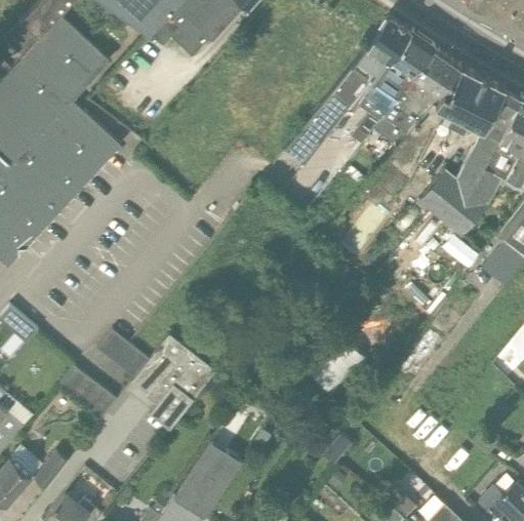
[(40,0),(5,38),(22,55),(61,14),(74,0),(40,0)]
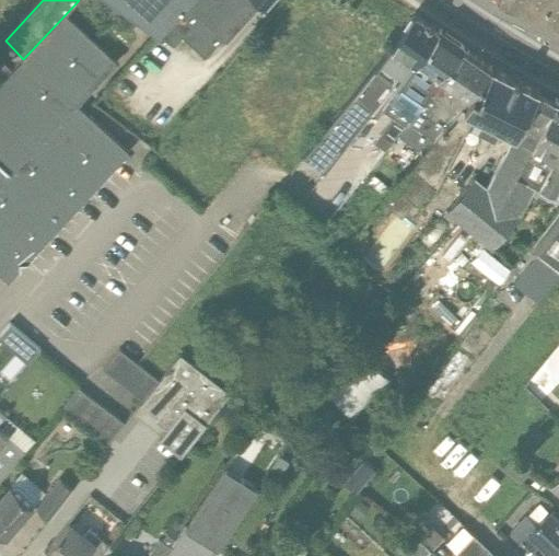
[(108,0),(158,36),(189,0),(108,0)]
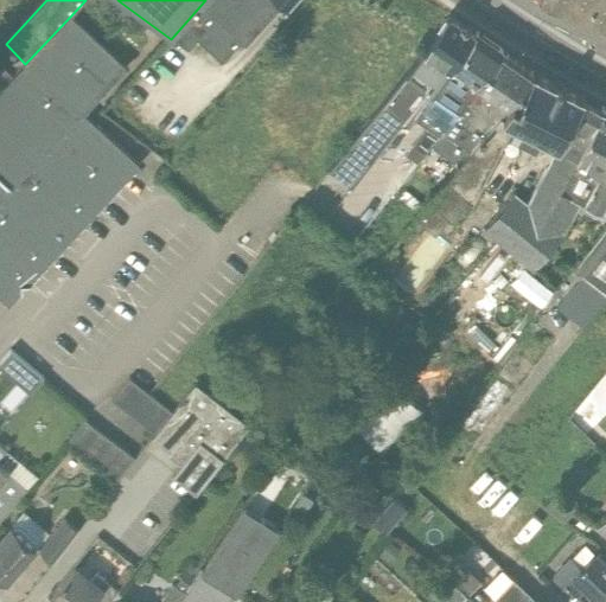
[(289,0),(205,0),(171,39),(189,53),(198,44),(210,53),(229,32),(247,47),(285,6),(289,0)]
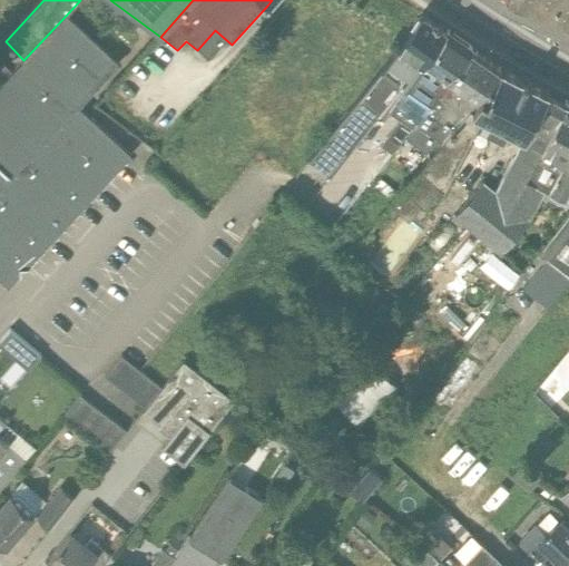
[(568,0),(512,0),(568,27),(568,0)]
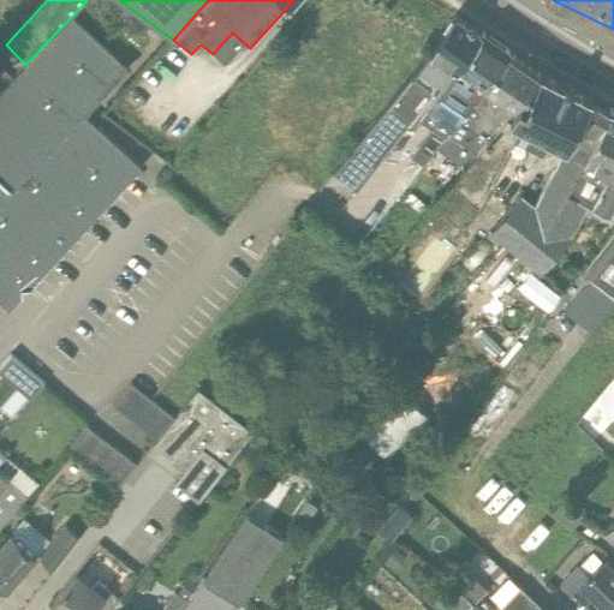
[(0,299),(24,298),(143,171),(87,119),(130,72),(71,17),(25,65),(27,67),(0,96),(0,299)]
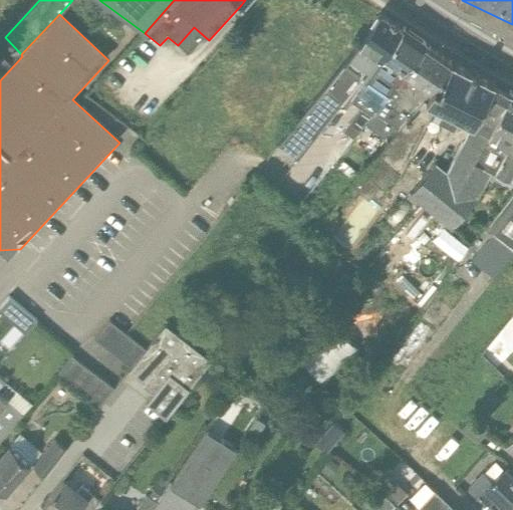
[(339,109),(340,109),(364,79),(366,81),(388,55),(405,31),(380,15),(280,148),(298,162),(339,109)]
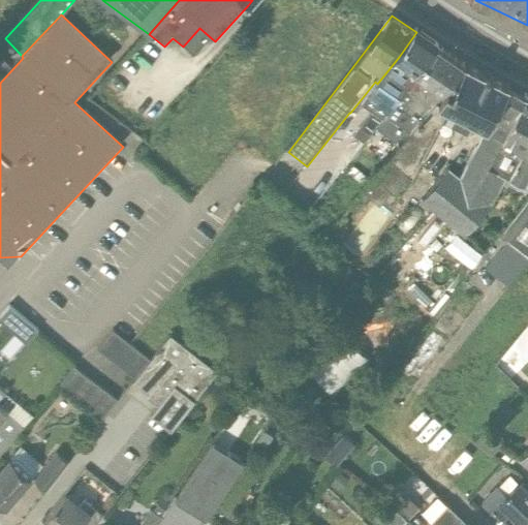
[(362,105),(372,112),(384,122),(404,97),(420,75),(421,74),(438,48),(416,32),(399,57),(377,84),(375,82),(350,113),(353,115),(354,115),(362,105)]
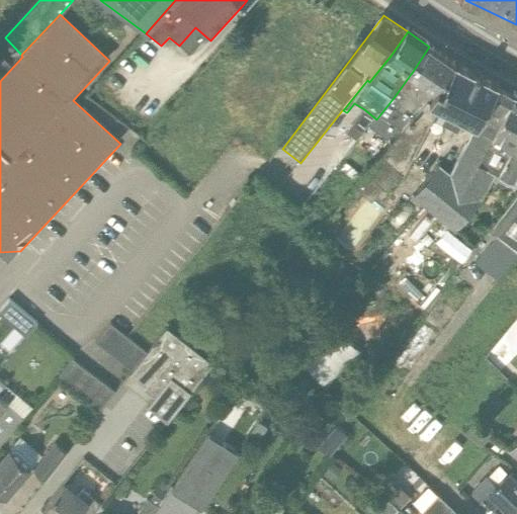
[(429,47),(412,73),(411,74),(396,95),(376,119),(369,130),(391,145),(393,146),(405,131),(430,98),(455,66),(429,47)]
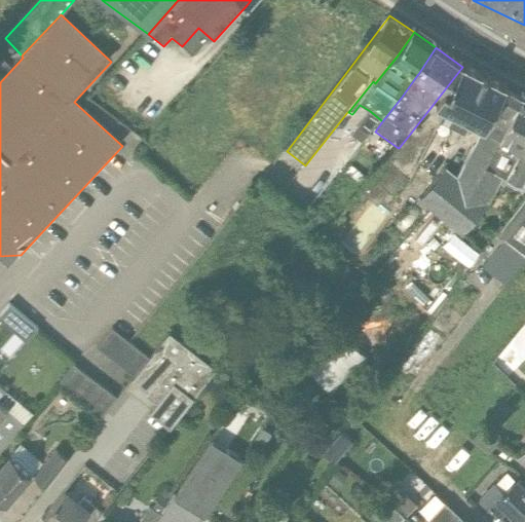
[(471,123),(483,129),(487,131),(488,128),(508,89),(462,67),(437,100),(411,133),(399,148),(397,147),(371,180),(388,194),(392,197),(408,177),(410,178),(439,122),(464,136),(471,123)]
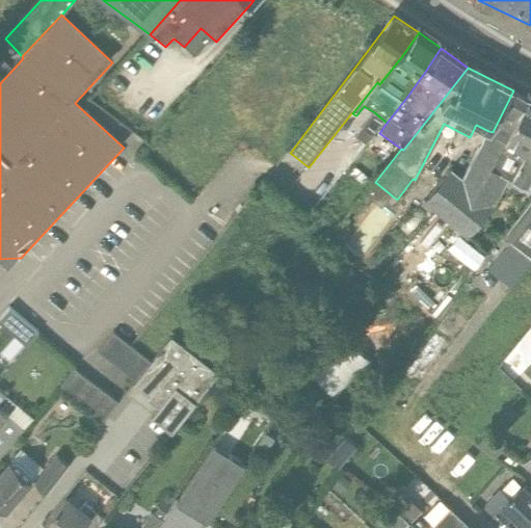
[(511,188),(513,189),(514,187),(522,190),(523,187),(514,183),(530,152),(530,99),(513,90),(494,130),(493,132),(468,183),(439,217),(468,240),(496,207),(505,190),(509,192),(511,188)]
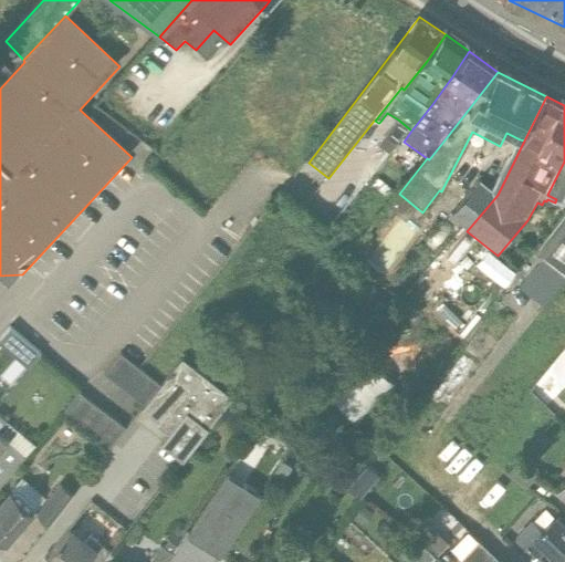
[(564,162),(547,195),(556,199),(561,200),(564,193),(564,162)]
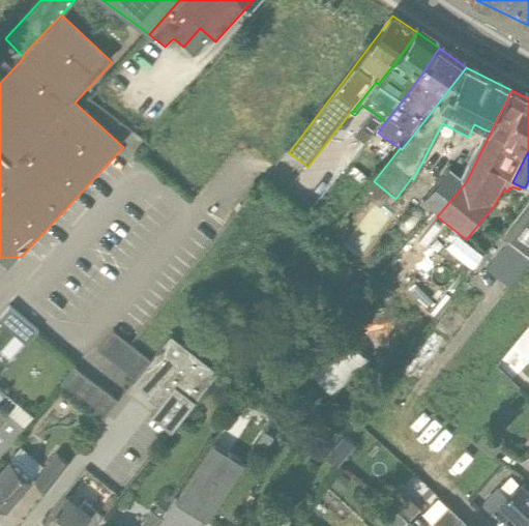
[(434,213),(461,179),(449,170),(421,204),(431,210),(434,213)]
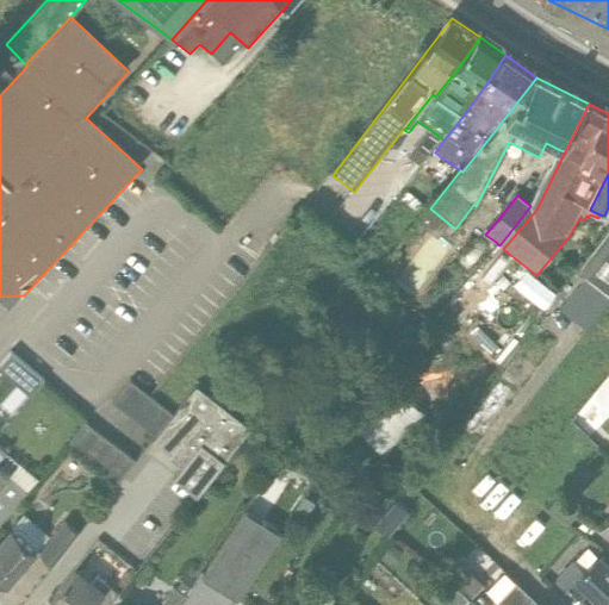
[(608,231),(577,273),(586,281),(560,312),(586,332),(608,305),(608,231)]
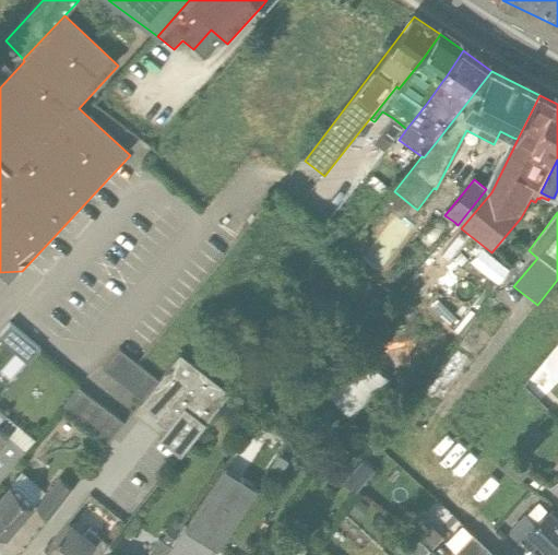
[(354,246),(342,261),(351,268),(363,252),(354,246)]
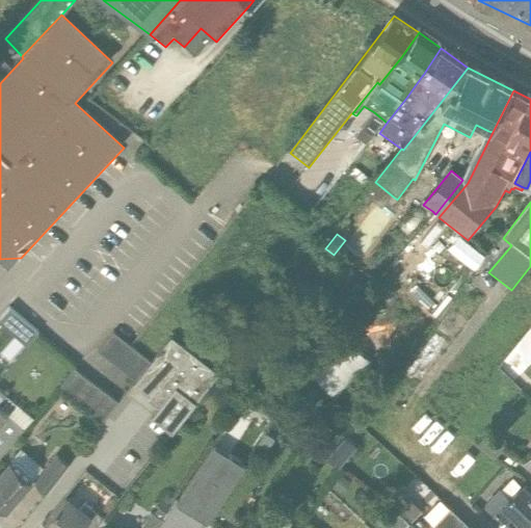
[(418,276),(440,292),(460,264),(439,248),(418,276)]
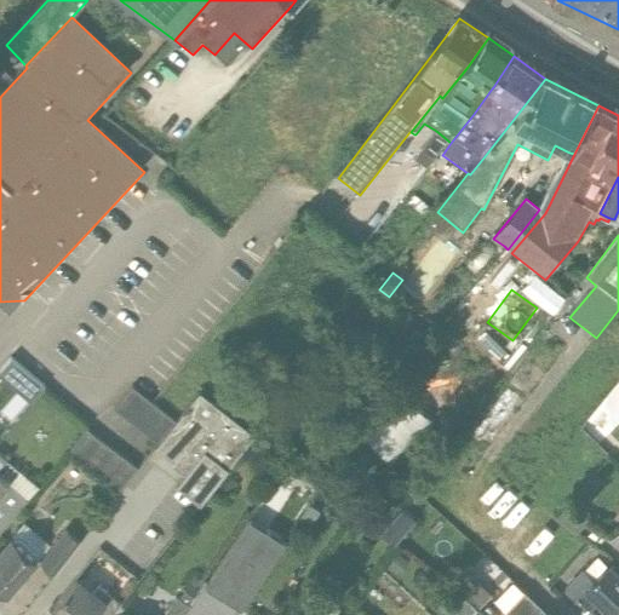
[(0,379),(17,395),(32,379),(11,362),(0,374),(0,379)]
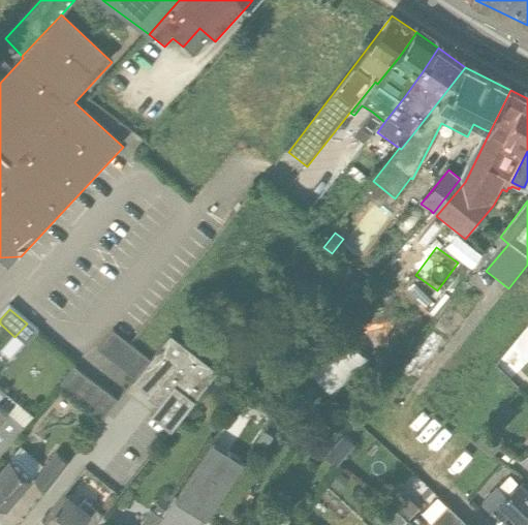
[(98,352),(107,360),(123,341),(114,333),(98,352)]
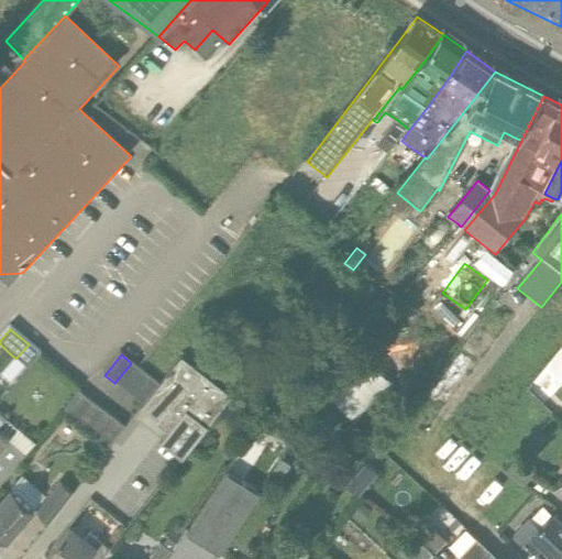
[(162,386),(145,407),(142,410),(171,433),(161,445),(183,461),(232,398),(183,360),(162,386)]
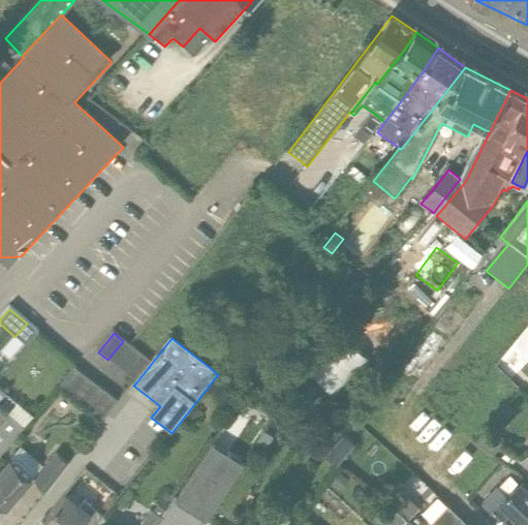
[(107,360),(117,367),(132,348),(123,341),(107,360)]
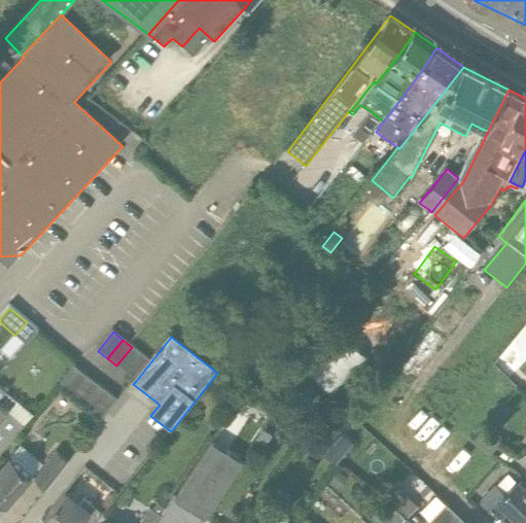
[(116,365),(127,373),(141,354),(132,347),(116,365)]
